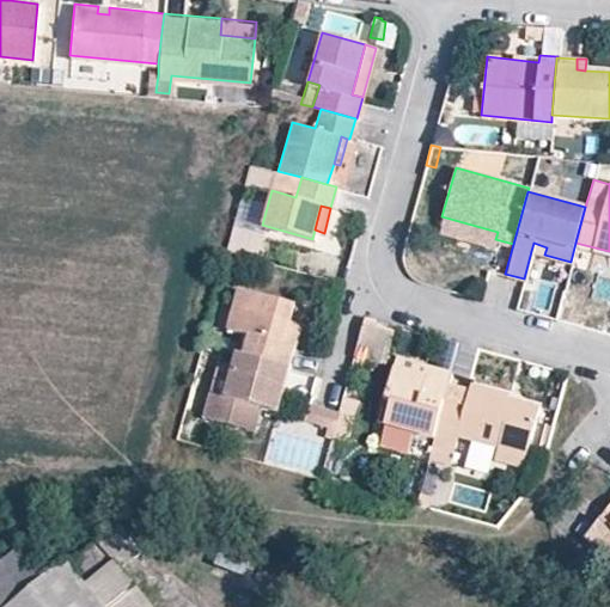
[(498,232),(441,216),(438,232),(493,247),(495,239),(498,232)]
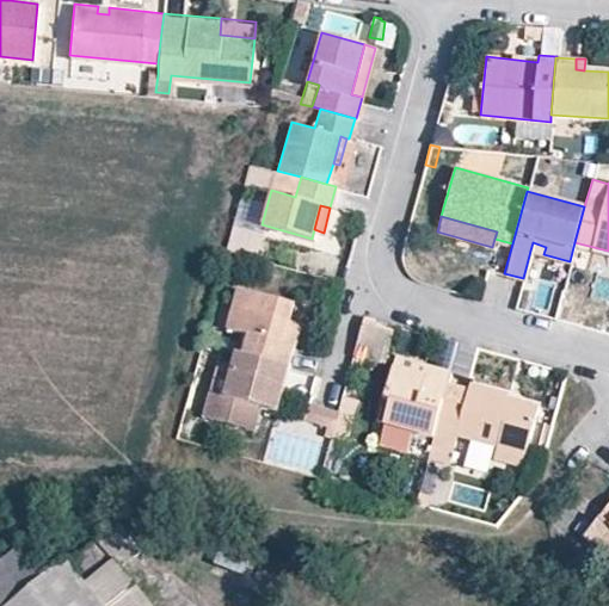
[(530,251),(543,254),(546,247),(533,242),(530,251)]
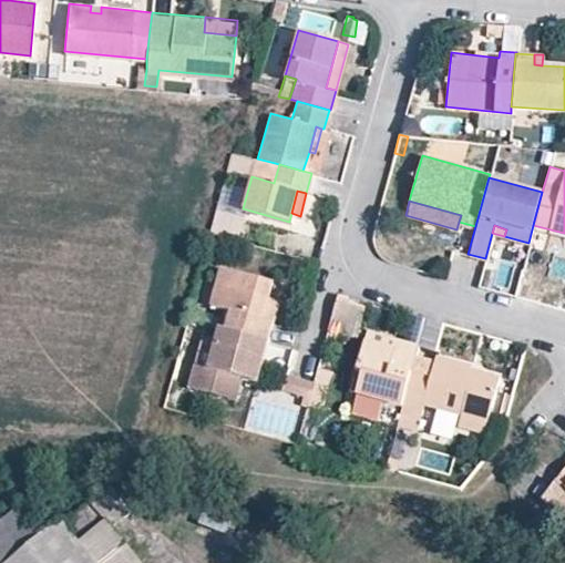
[(223,328),(266,339),(276,305),(265,302),(267,295),(270,280),(219,266),(208,304),(224,307),(229,309),(223,328)]
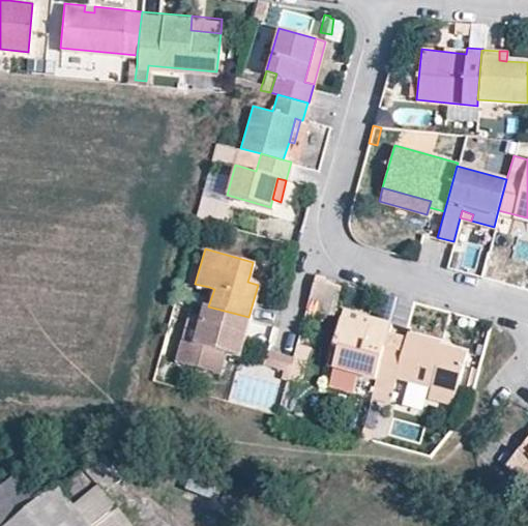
[(247,282),(258,285),(260,280),(250,275),(247,282)]
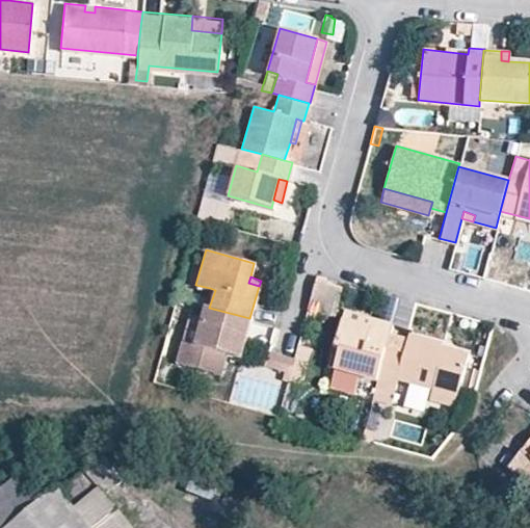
[(339,289),(314,283),(307,308),(333,314),(339,289)]
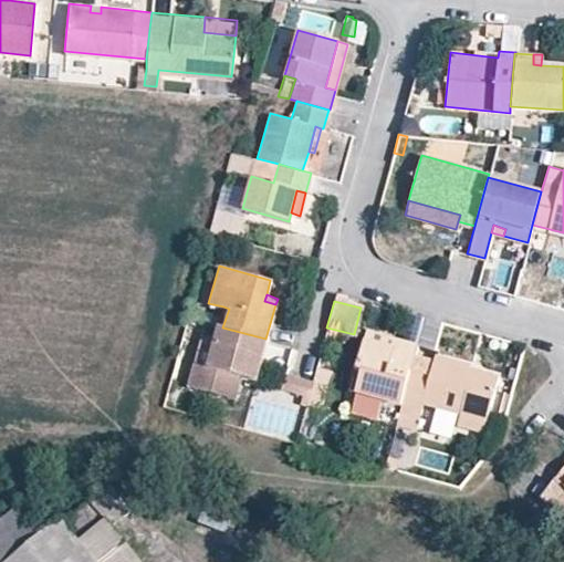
[(211,312),(209,323),(218,326),(222,328),(229,309),(223,306),(220,315),(211,312)]
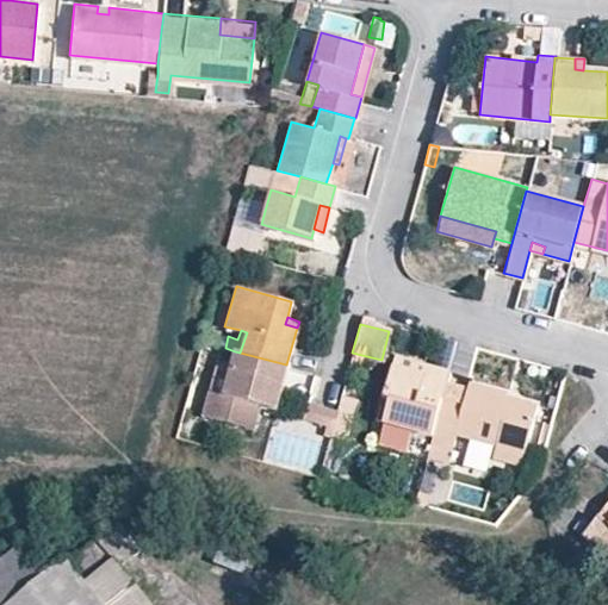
[(274,407),(286,365),(240,353),(235,351),(223,392),(209,387),(202,415),(250,428),(256,403),(274,407)]
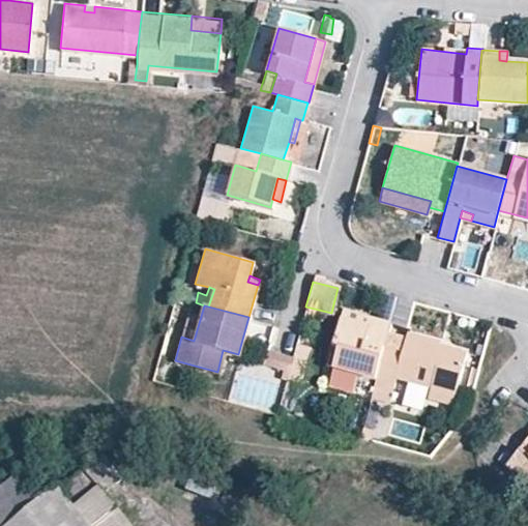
[(370,323),(372,315),(342,305),(340,316),(370,323)]
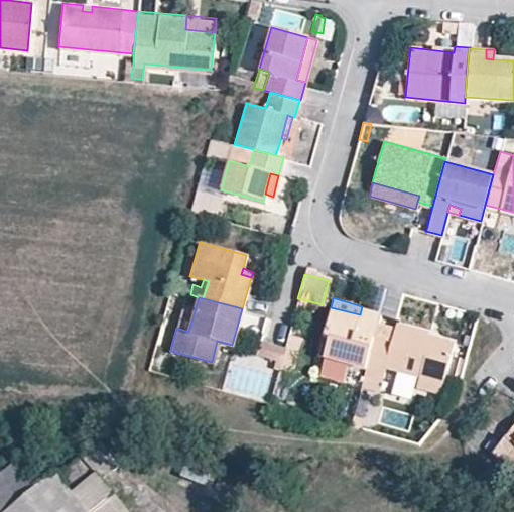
[(374,335),(381,310),(362,306),(360,314),(331,307),(323,336),(328,337),(323,356),(318,374),(343,380),(348,363),(365,367),(374,335)]
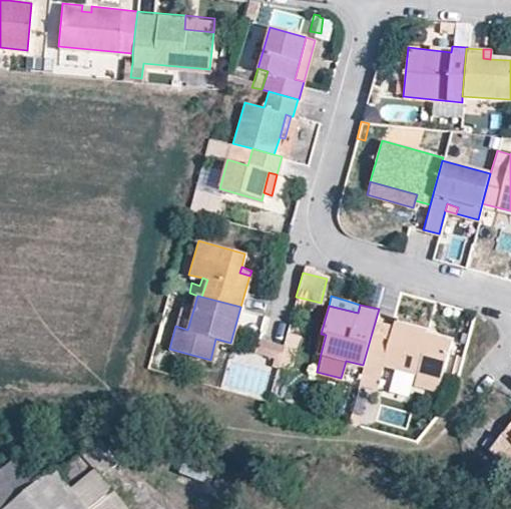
[(389,338),(372,333),(363,365),(358,382),(376,387),(378,378),(383,363),(403,369),(416,372),(439,379),(451,339),(424,331),(424,329),(394,321),(389,338)]
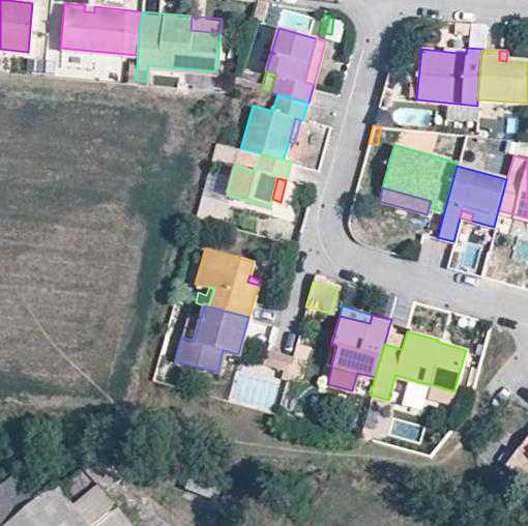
[(326,364),(331,366),(336,346),(331,345),(326,364)]
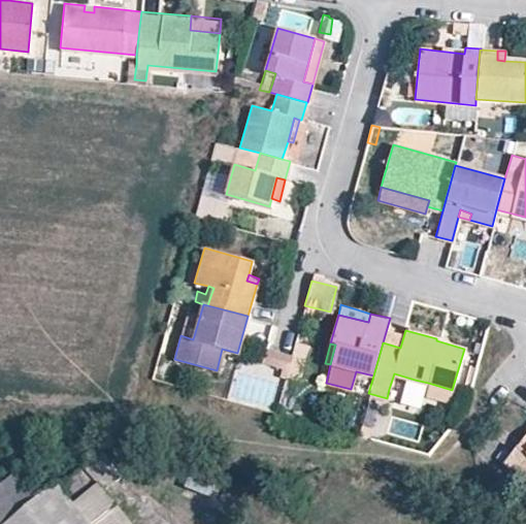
[(280,374),(286,375),(292,354),(265,347),(263,356),(283,363),(280,374)]
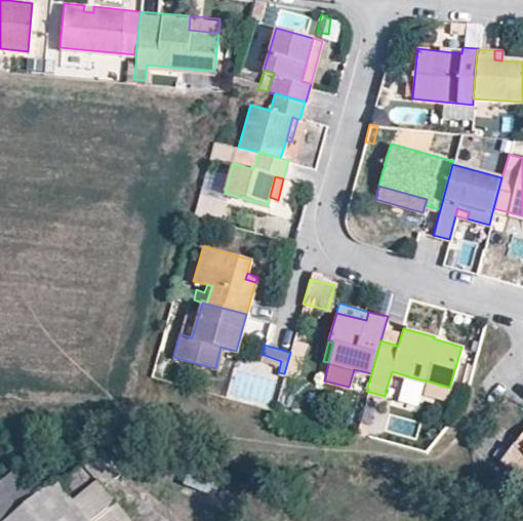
[(290,352),(284,373),(295,377),(302,355),(290,352)]
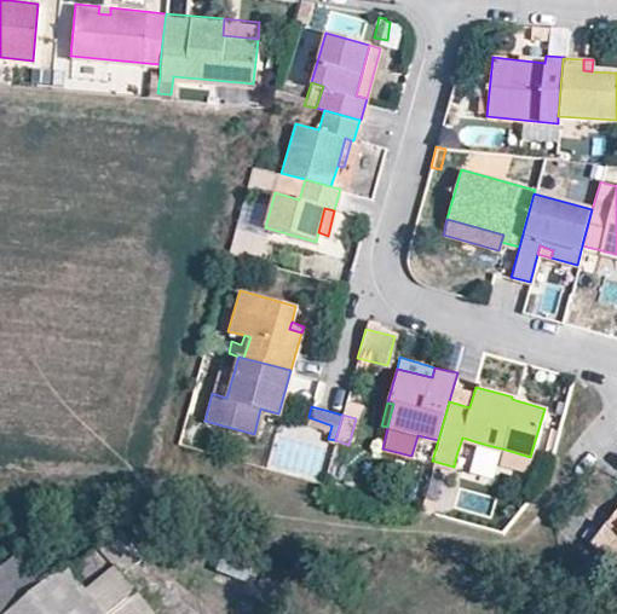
[(462,438),(456,456),(483,463),(486,445),(462,438)]
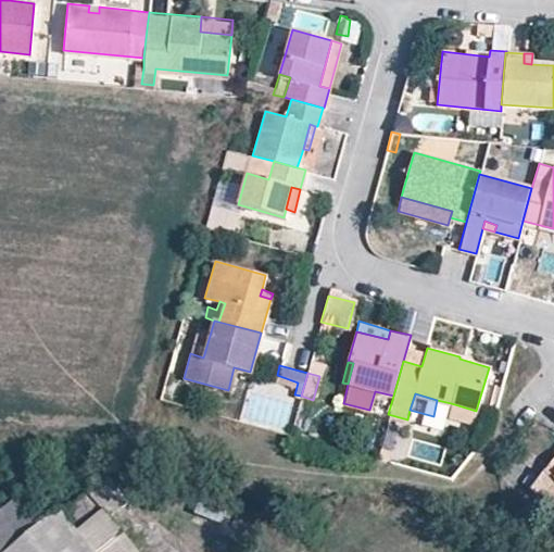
[(474,422),(476,411),(451,403),(448,414),(474,422)]
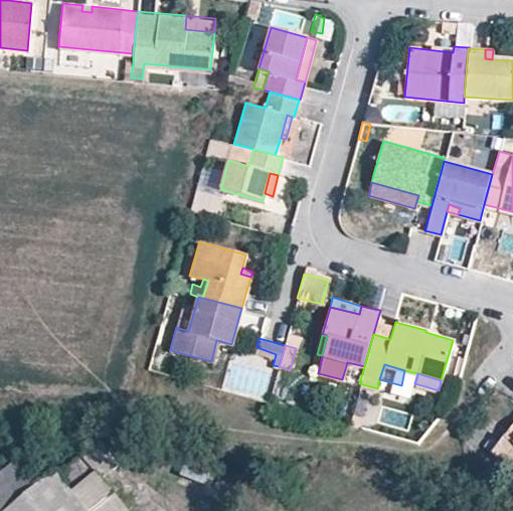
[(352,410),(349,422),(356,424),(360,413),(352,410)]
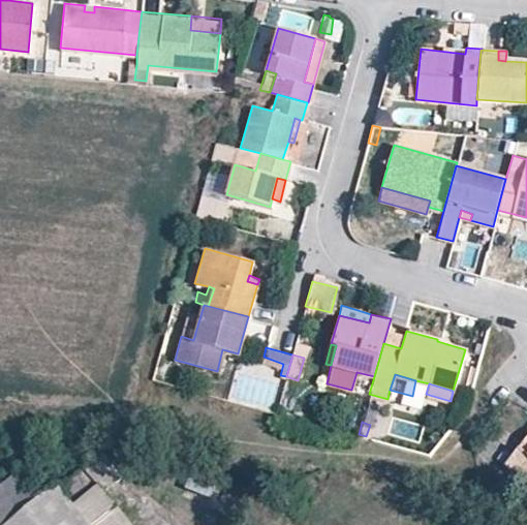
[(526,456),(526,433),(516,449),(526,456)]
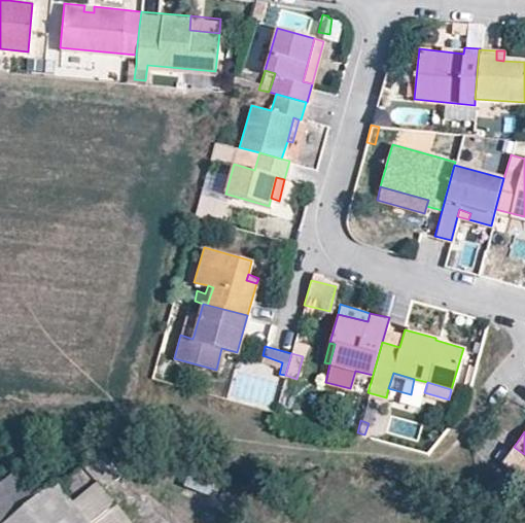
[(0,522),(130,522),(101,486),(118,473),(100,450),(98,453),(91,445),(79,454),(85,462),(59,484),(56,482),(33,499),(12,473),(0,482),(0,522)]
